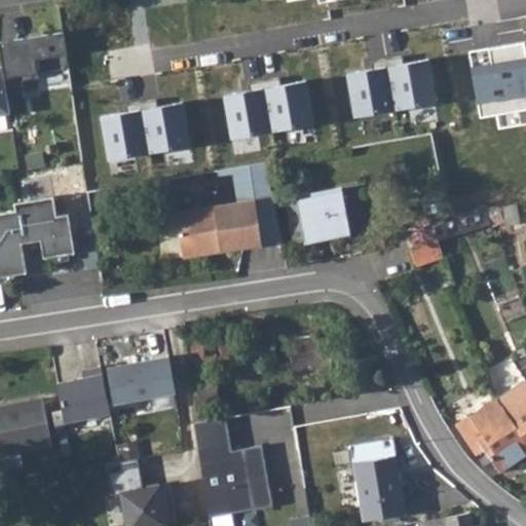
[(24,38),(0,41),(0,60),(1,67),(6,99),(24,96),(21,80),(38,77),(37,72),(68,67),(62,32),(24,38)]
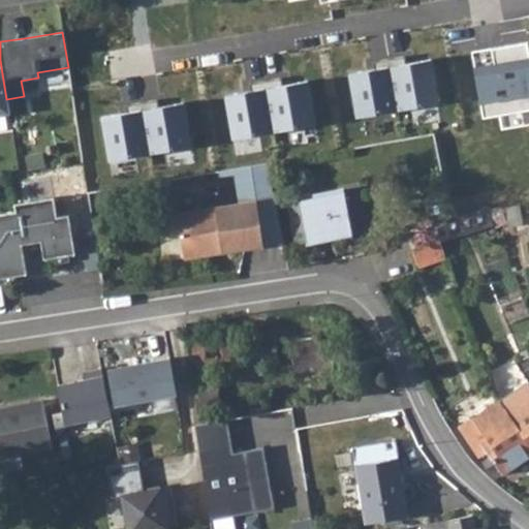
[(528,53),(525,33),(467,44),(481,120),(501,117),(503,127),(528,122),(528,53)]
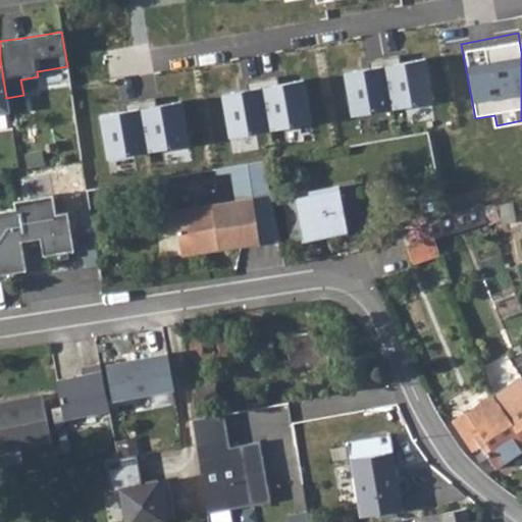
[(426,59),(382,68),(392,112),(434,104),(426,59)]
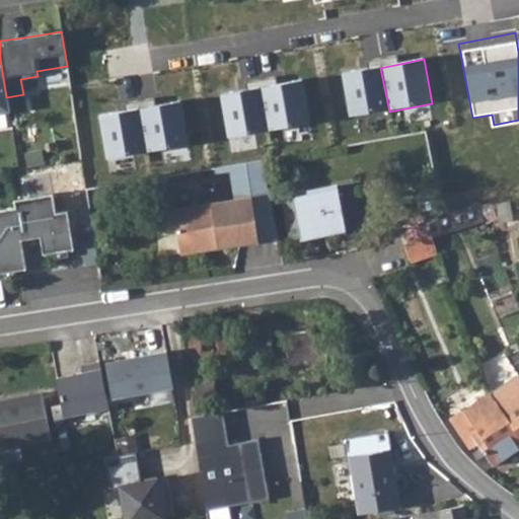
[(389,112),(380,68),(342,74),(350,119),(389,112)]
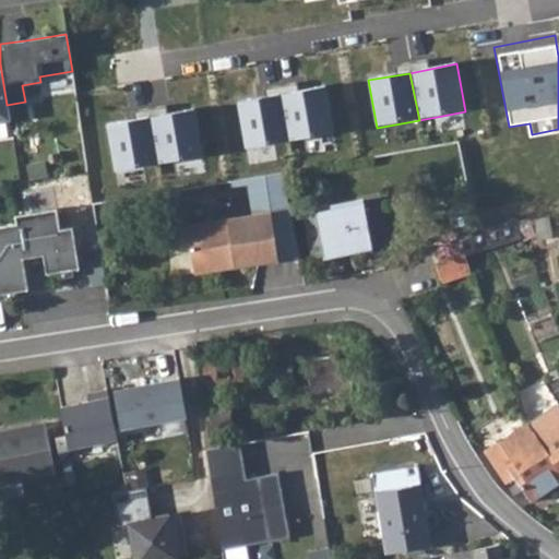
[(334,133),(325,86),(282,95),(289,142),(334,133)]
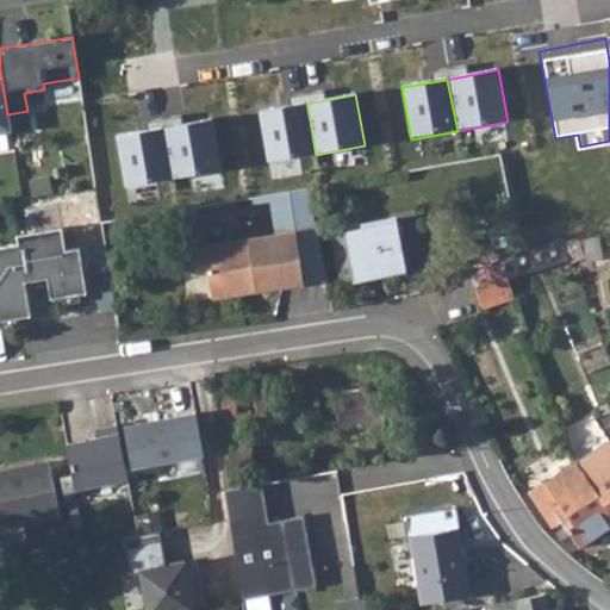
[(316,155),(307,104),(256,112),(266,163),(316,155)]
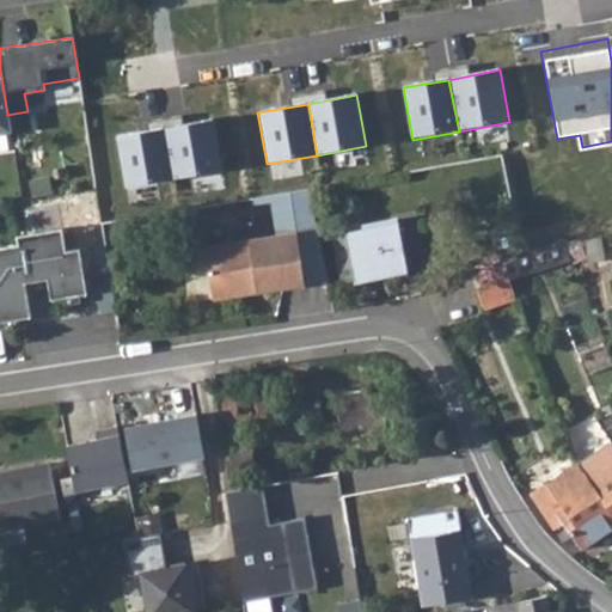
[(222,171),(213,121),(165,129),(173,181),(222,171)]
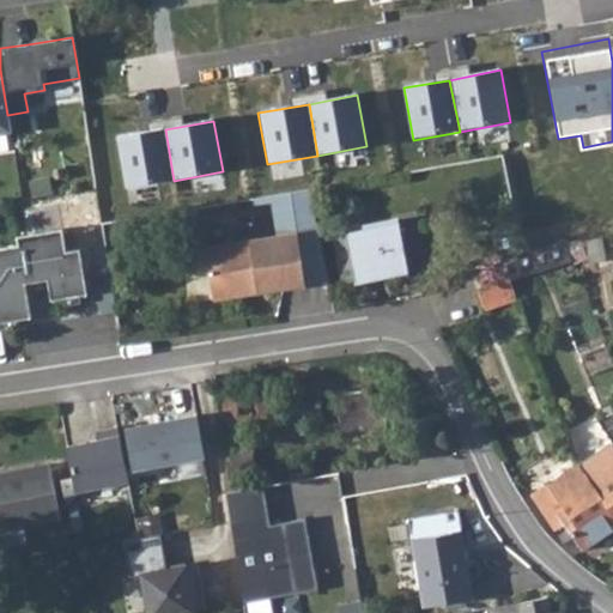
[(174,181),(165,129),(117,138),(127,189),(174,181)]
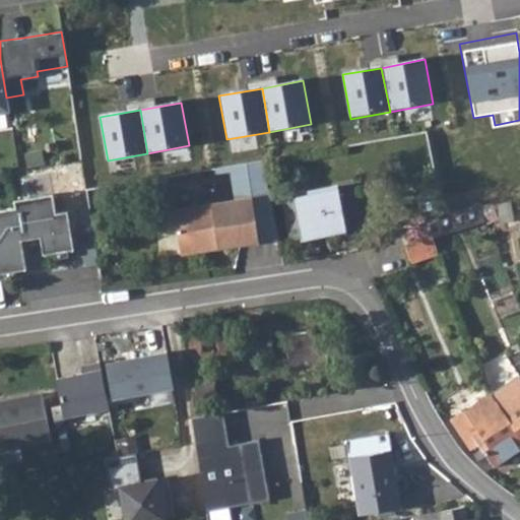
[(337,190),(282,201),(290,241),(344,231),(337,190)]
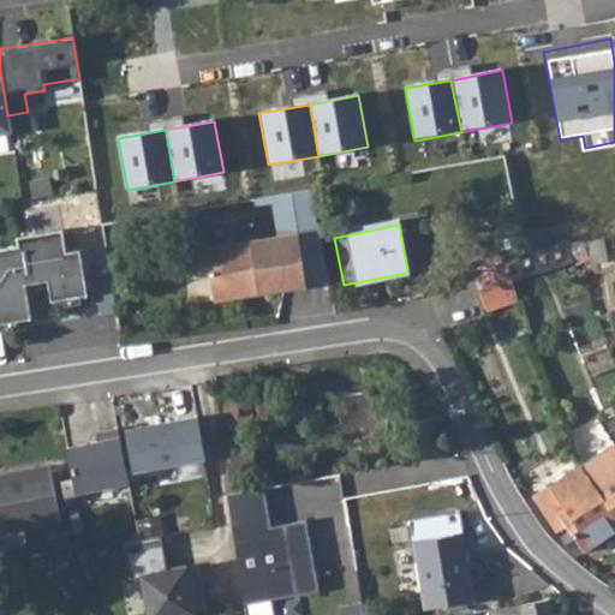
[(0,248),(0,322),(30,318),(24,285),(46,281),(49,300),(85,296),(78,249),(65,251),(61,228),(15,237),(17,245),(0,248)]
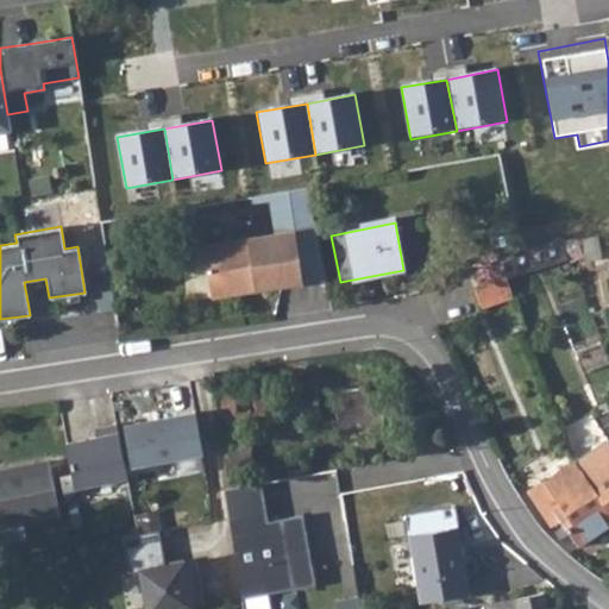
[(292,231),(200,245),(208,297),(299,284),(292,231)]
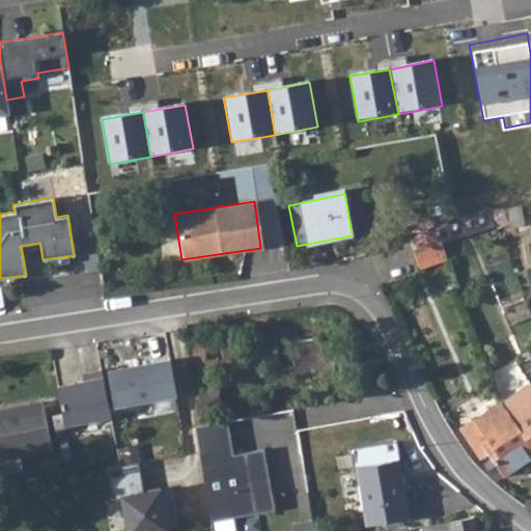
[(520,205),(506,208),(508,228),(523,226),(520,205)]
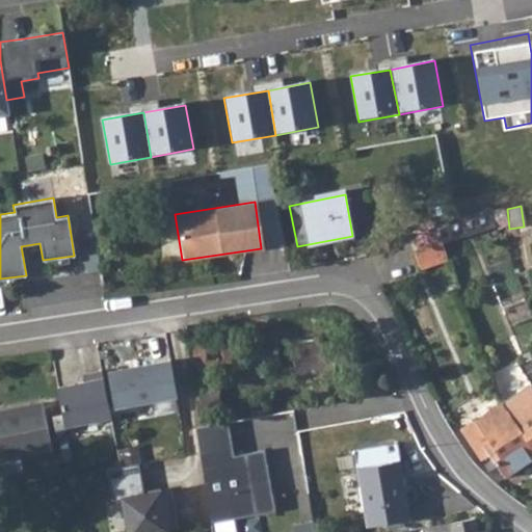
[(451,220),(434,225),(441,242),(442,245),(497,228),(488,208),(470,213),(458,217),(451,220)]
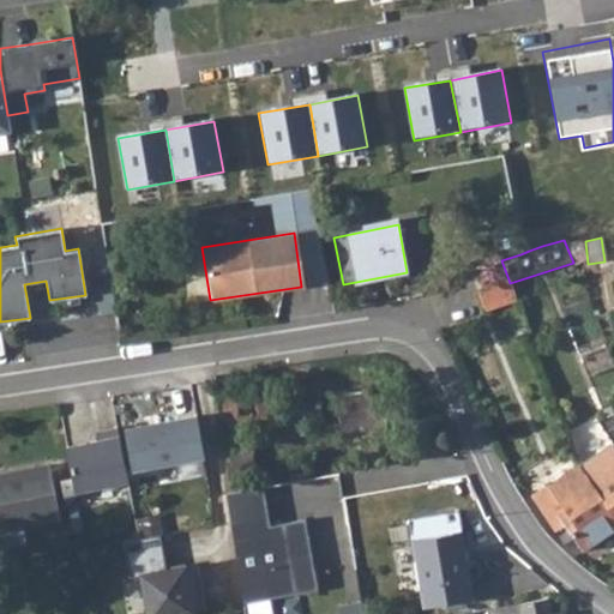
[(510,283),(509,280),(476,290),(485,312),(517,302),(510,283)]
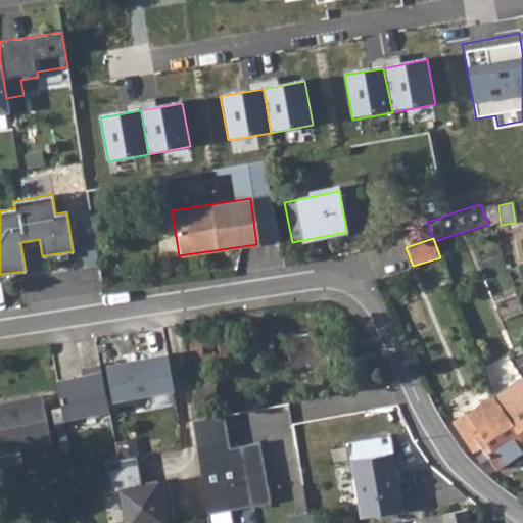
[(167,355),(106,365),(113,399),(173,389),(167,355)]
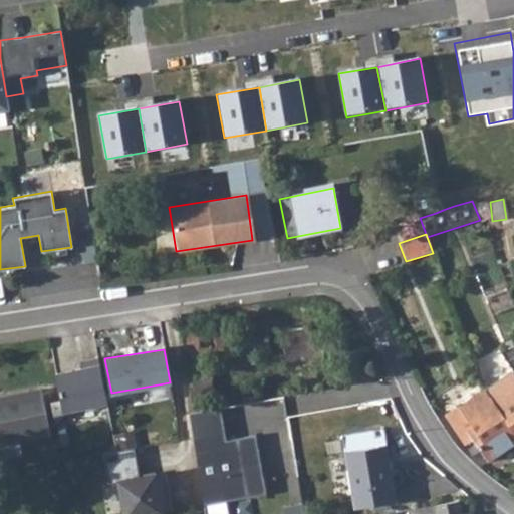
[(105,402),(95,356),(76,360),(78,367),(52,372),(60,411),(105,402)]
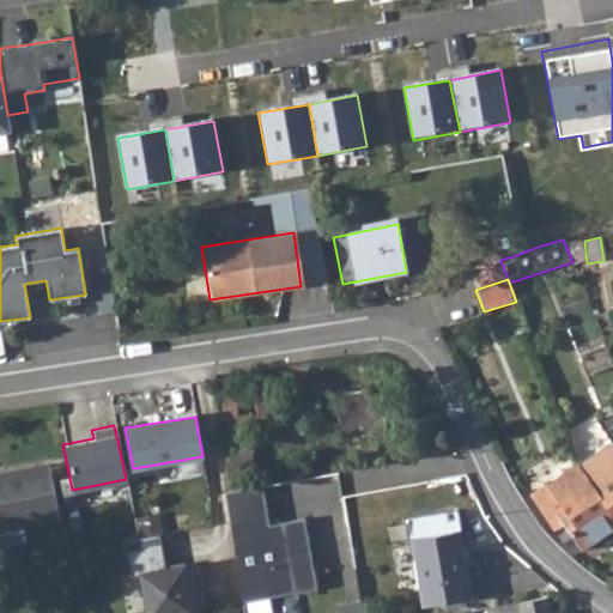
[(611,442),(577,466),(583,475),(612,519),(612,445),(611,442)]
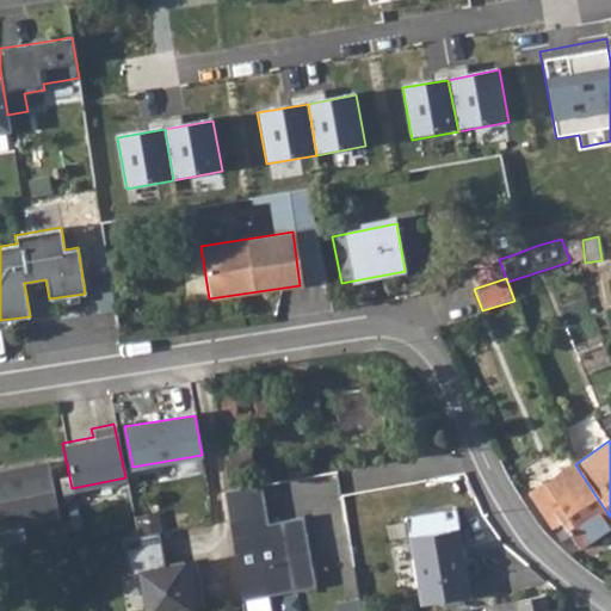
[(189,458),(161,464),(164,477),(191,471),(189,458)]
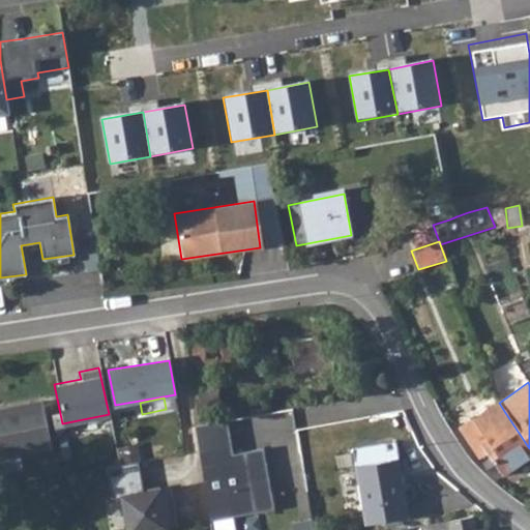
[(42,403),(0,411),(0,457),(53,446),(42,403)]
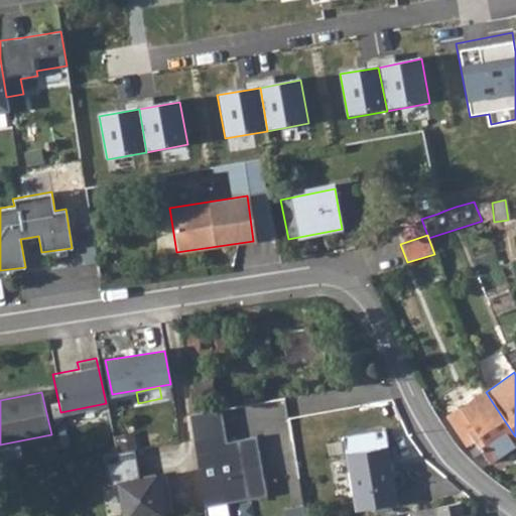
[(461,408),(447,417),(469,446),(475,443),(490,466),(515,446),(515,436),(491,400),(467,417),(461,408)]
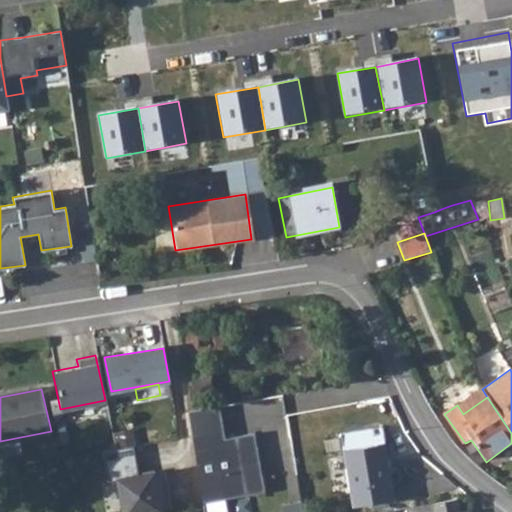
[(187,412),(203,503),(264,492),(254,433),(224,438),(219,406),(187,412)]
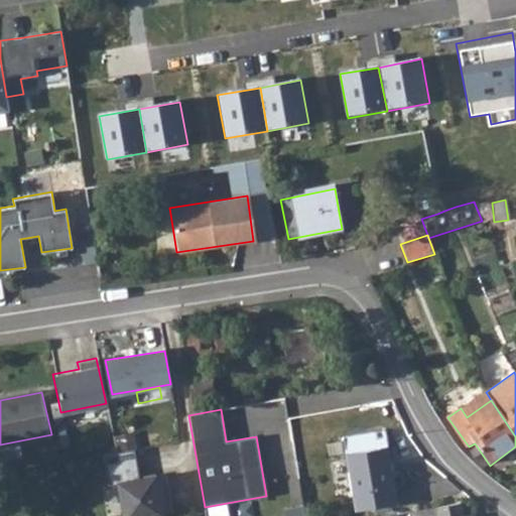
[(384,429),(343,436),(355,510),(397,504),(384,429)]
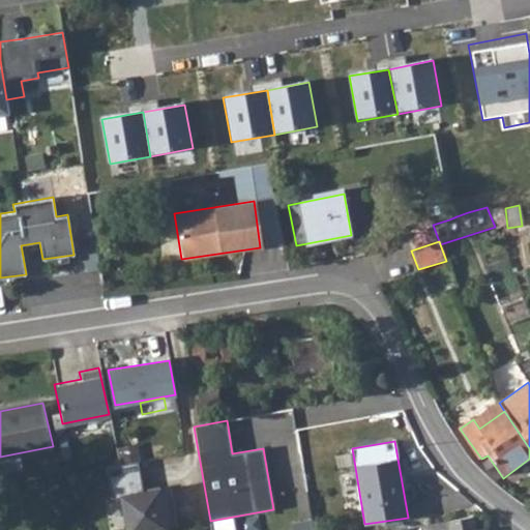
[(142,492),(137,462),(105,467),(111,499),(120,497),(126,529),(158,529),(175,527),(168,488),(142,492)]
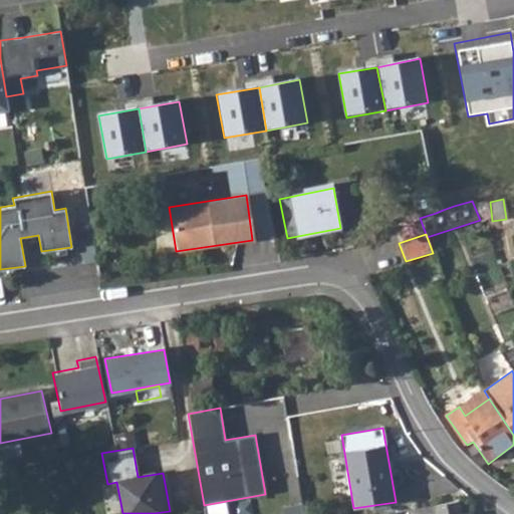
[(459,500),(435,505),(436,513),(472,513),(472,512),(462,513),(459,500)]
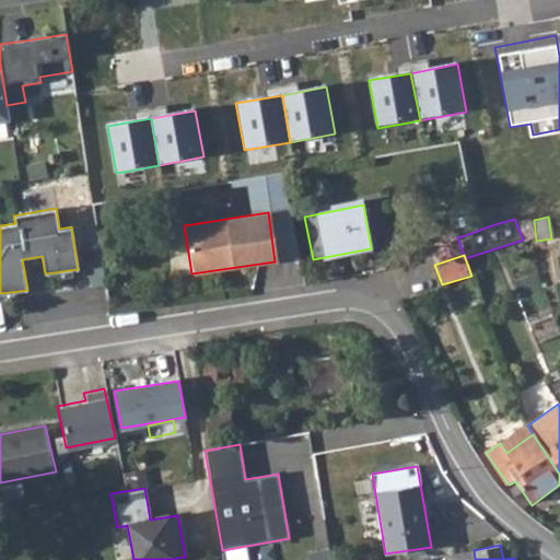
[(475,559),(474,550),(446,555),(447,559),(475,559)]
